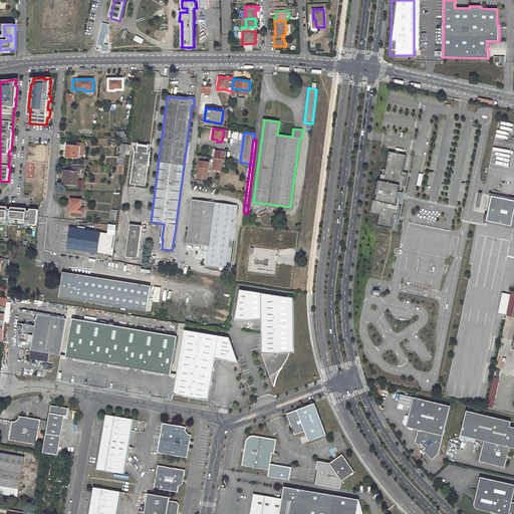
[(66,157),(78,158),(79,147),(68,146),(66,157)]
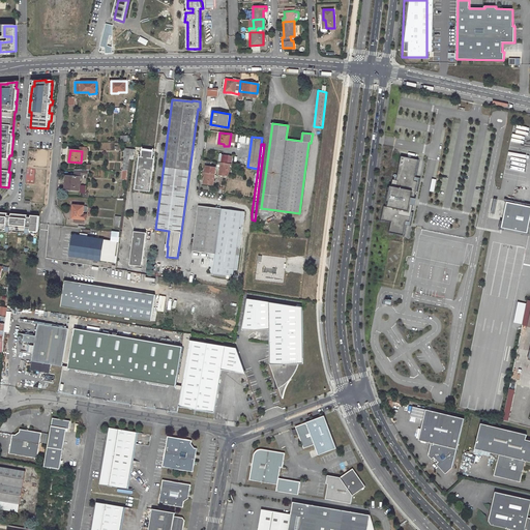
[(154,151),(142,150),(141,157),(140,157),(136,190),(149,193),(154,159),(153,159),(153,157),(154,157),(153,153),(154,151)]
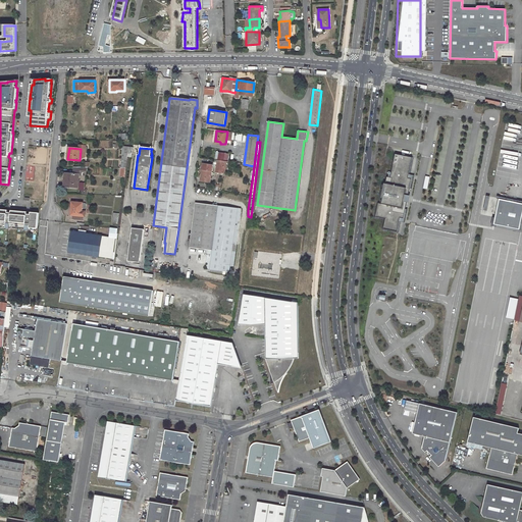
[(226,154),(218,153),(217,160),(223,161),(223,158),(226,158),(226,154)]
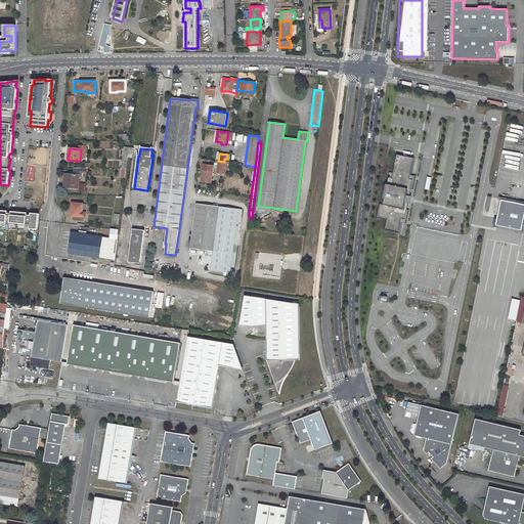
[(413,159),(397,155),(393,175),(392,178),(389,177),(383,205),(380,204),(377,217),(387,219),(385,229),(399,232),(401,218),(405,219),(408,203),(406,203),(407,199),(408,195),(409,195),(413,180),(409,179),(413,159)]
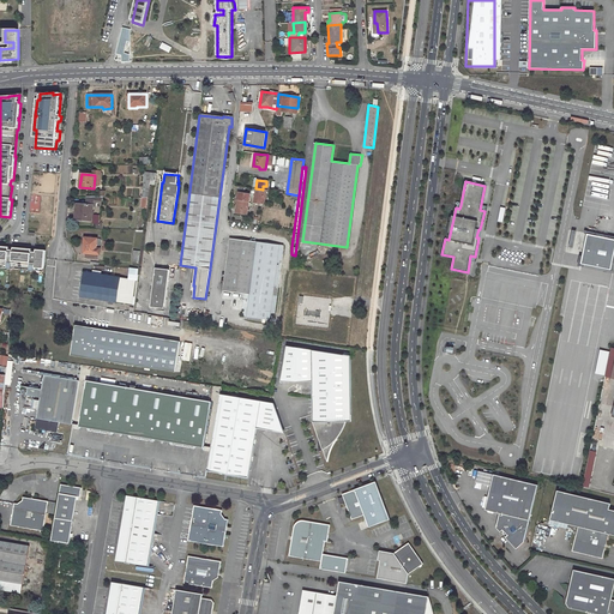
[(239,192),(235,212),(247,215),(250,194),(239,192)]
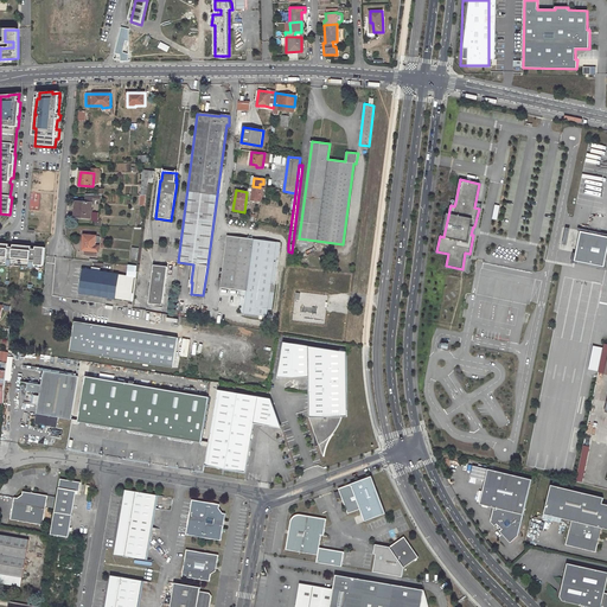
[(91,203),(80,202),(78,210),(76,210),(76,218),(90,219),(91,203)]
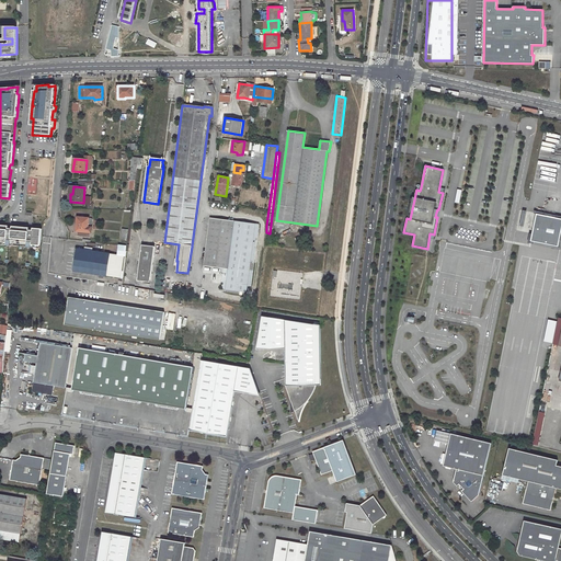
[(560,235),(560,218),(536,214),(535,219),(539,220),(536,235),(533,233),(530,241),(559,247),(560,235)]
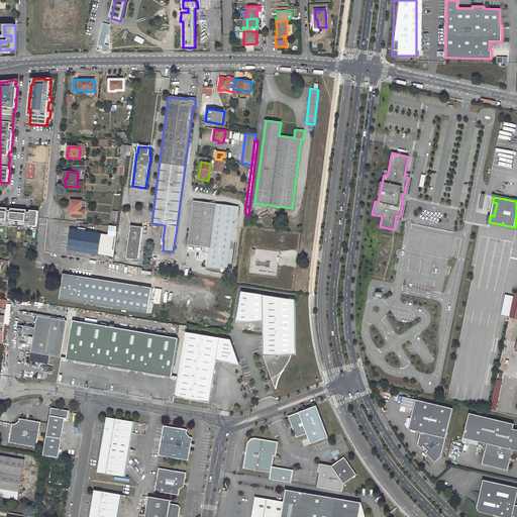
[(71,213),(81,214),(83,214),(84,201),(72,200),(71,213)]
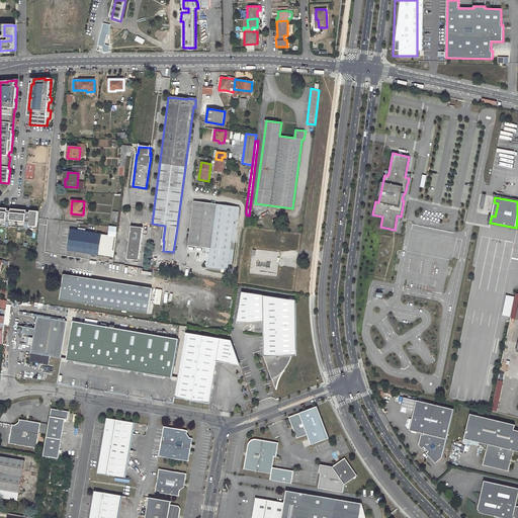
[(193,201),(187,246),(210,249),(217,204),(193,201)]
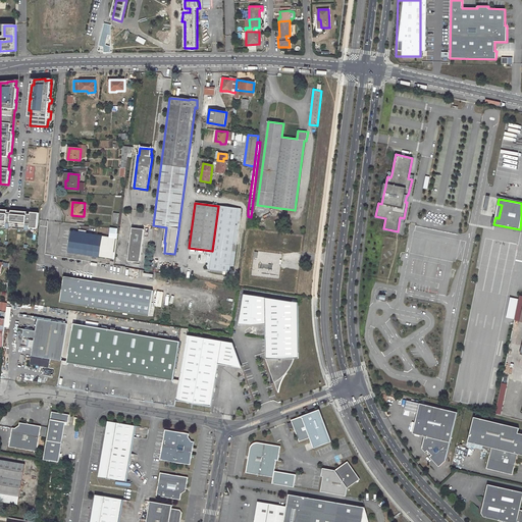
[(212,251),(209,269),(228,272),(238,209),(218,206),(212,251)]
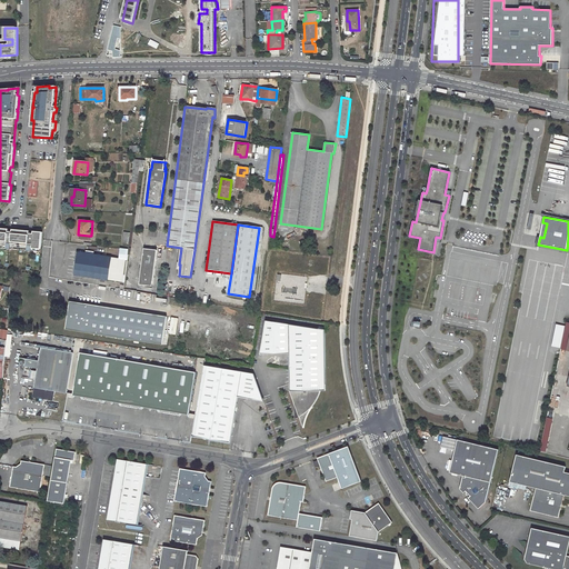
[(29,231),(12,229),(11,236),(11,240),(10,243),(11,243),(11,246),(10,246),(28,248),(28,242),(29,238),(29,231)]
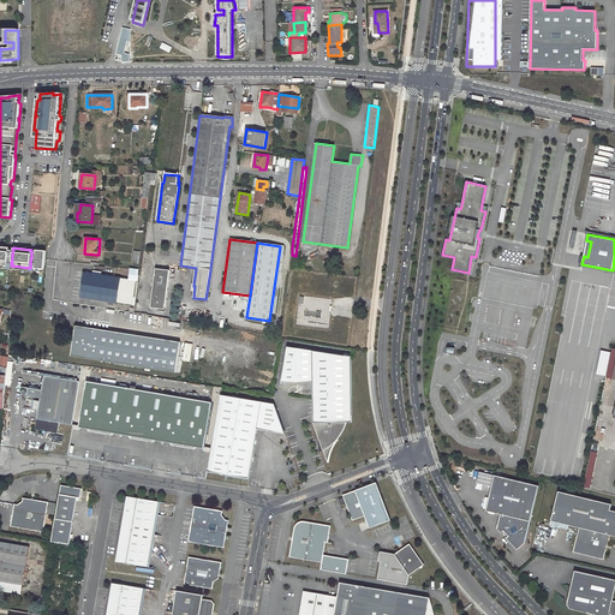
[(43,269),(46,251),(36,250),(35,257),(35,262),(34,262),(34,266),(35,266),(34,267),(34,268),(43,269)]
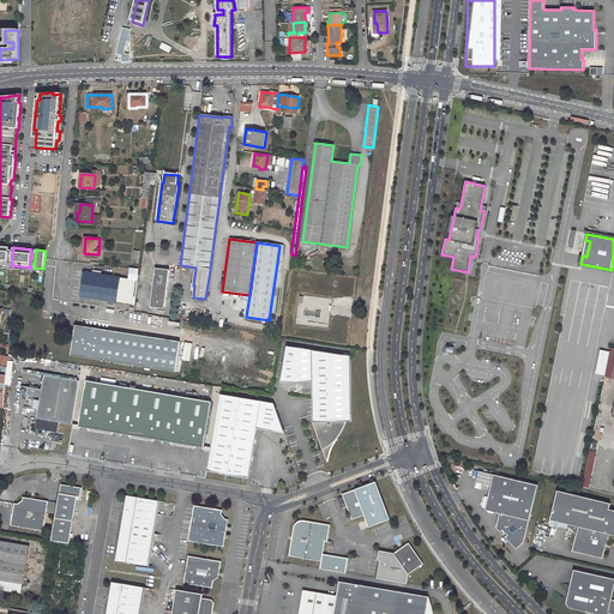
[(161,269),(155,269),(150,307),(164,309),(169,270),(164,270),(161,269)]
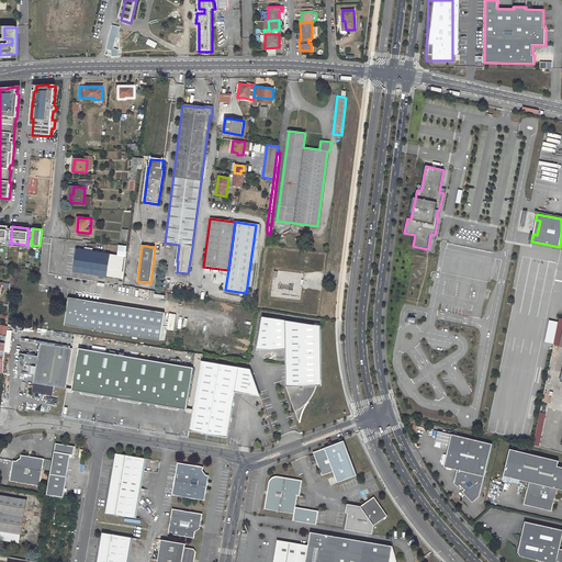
[(124,257),(76,249),(72,270),(121,279),(124,257)]
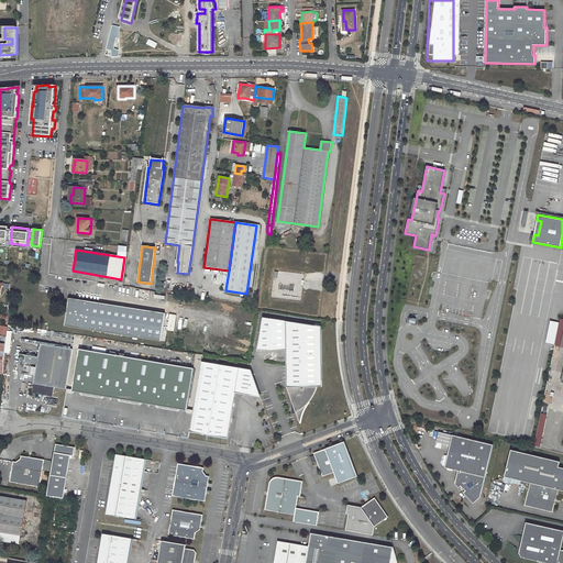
[(274,271),(272,297),(300,300),(304,274),(274,271)]
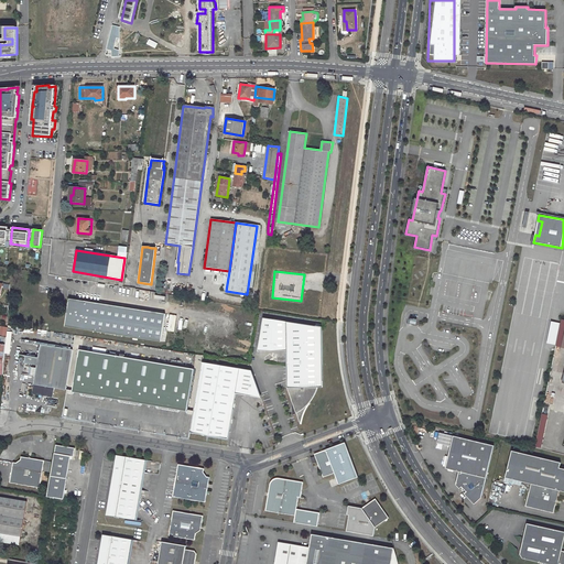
[(144,312),(69,300),(68,307),(65,310),(67,312),(65,327),(140,339),(144,312)]
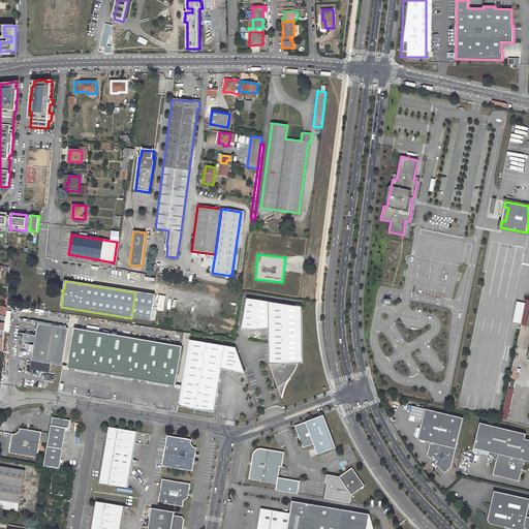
[(135,292),(131,318),(152,321),(156,296),(135,292)]
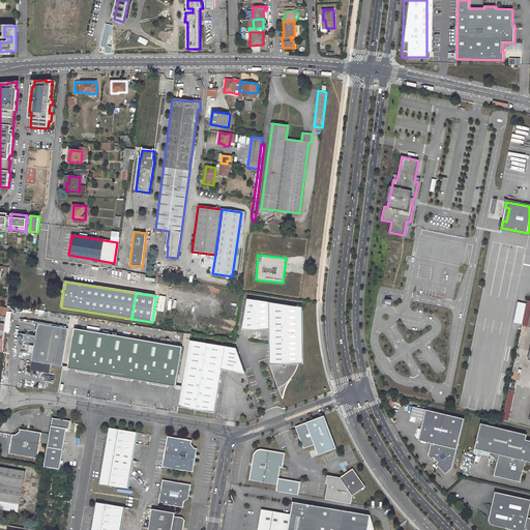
[(242,331),(270,330),(270,345),(274,344),(275,376),(274,376),(280,390),(283,400),(284,394),(285,391),(286,387),(287,386),(290,381),(291,380),(294,375),(296,371),(298,364),(299,361),(300,356),(300,351),(301,344),(302,344),(302,307),(247,299),(242,331)]
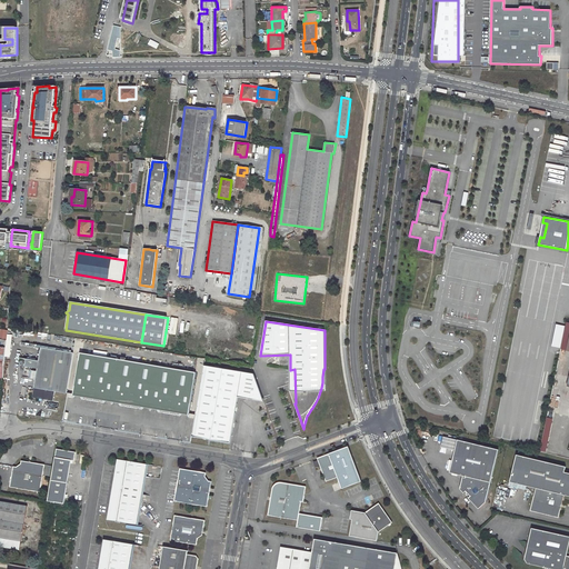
[(56,391),(67,393),(75,353),(41,348),(39,361),(26,359),(25,367),(38,369),(32,398),(53,401),(56,391)]
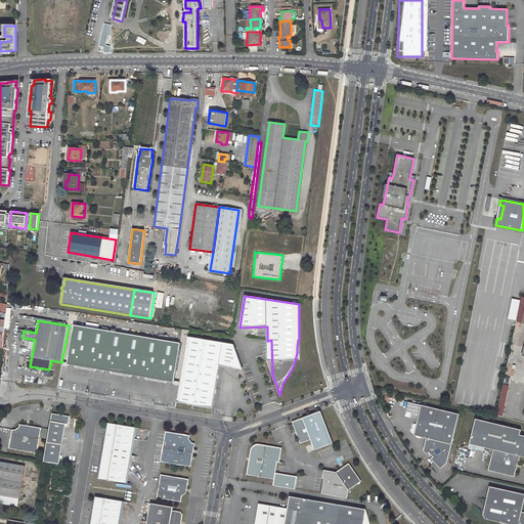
[(181,344),(74,325),(68,363),(77,364),(77,366),(94,369),(95,367),(113,370),(112,373),(130,376),(130,374),(147,377),(147,378),(166,381),(166,380),(175,381),(181,344)]
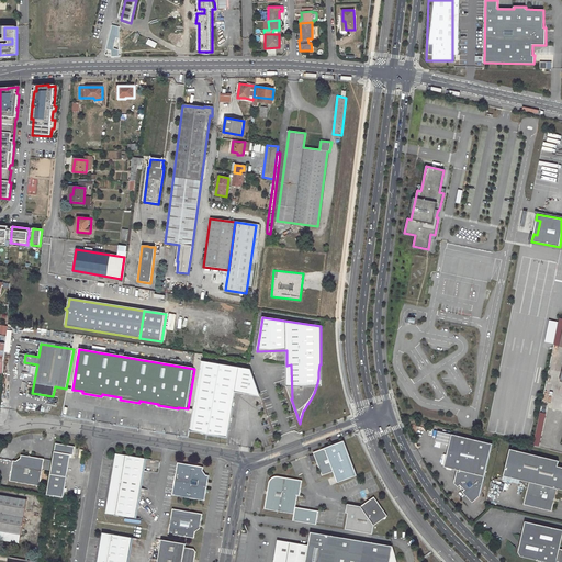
[(249,393),(260,394),(250,370),(202,362),(190,433),(227,438),(233,408),(231,408),(232,404),(234,400),(236,397),(239,396),(243,394),(246,393),(248,393),(249,393)]
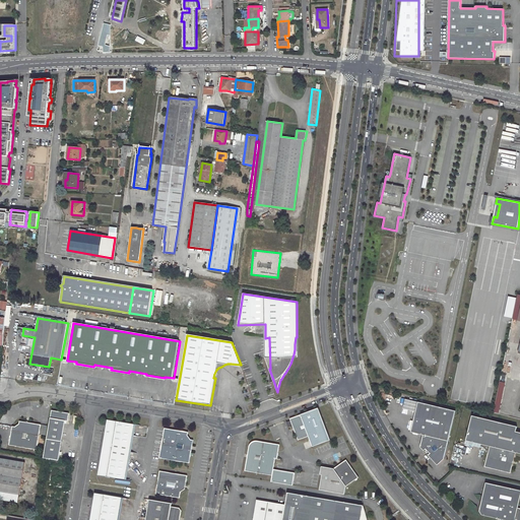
[(498,412),(505,382),(500,381),(493,410),(498,412)]
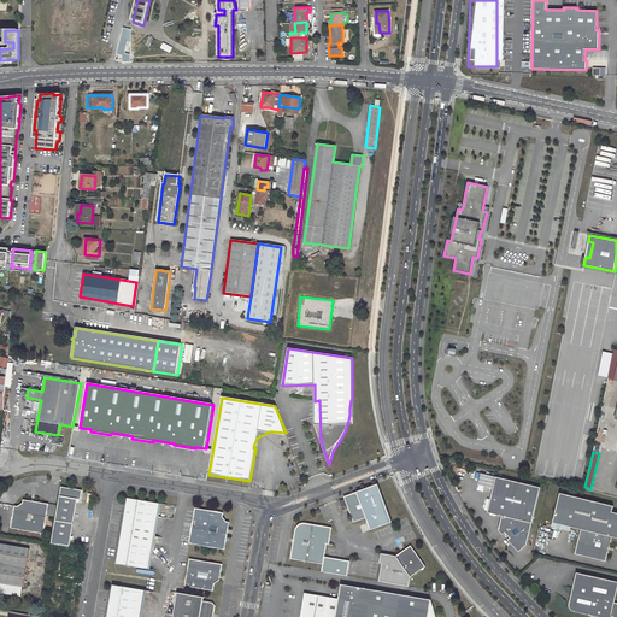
[(511,539),(509,541),(519,553),(528,546),(541,488),(497,477),(497,479),(482,475),(480,486),(494,489),(488,513),(503,517),(500,532),(504,535),(506,533),(507,535),(507,536),(507,538),(509,538),(510,538),(511,539)]
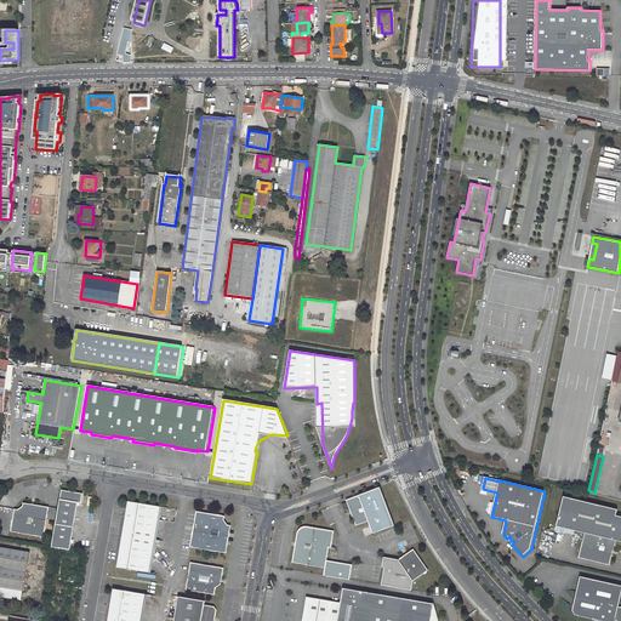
[(394,525),(380,486),(346,500),(348,507),(355,525),(368,520),(372,533),(394,525)]
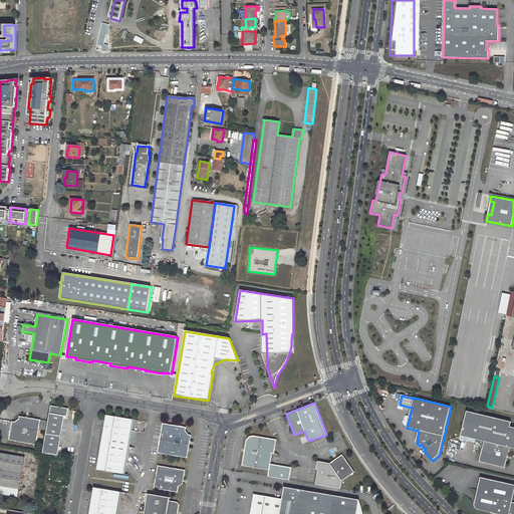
[(43,452),(58,455),(64,416),(67,417),(68,409),(51,406),(43,452)]
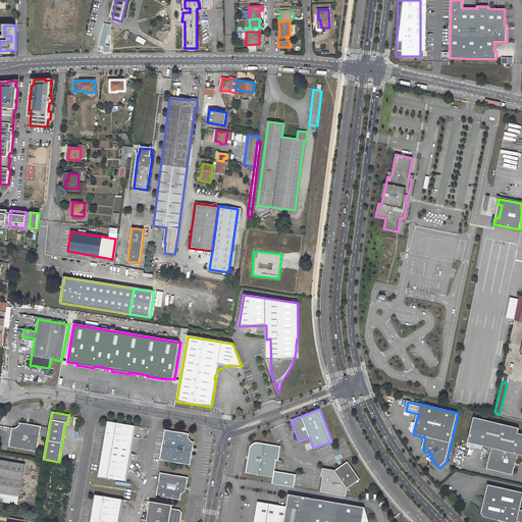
[(520,428),(474,418),(469,442),(491,449),(487,469),(513,475),(518,455),(521,455),(521,433),(519,433),(520,428)]
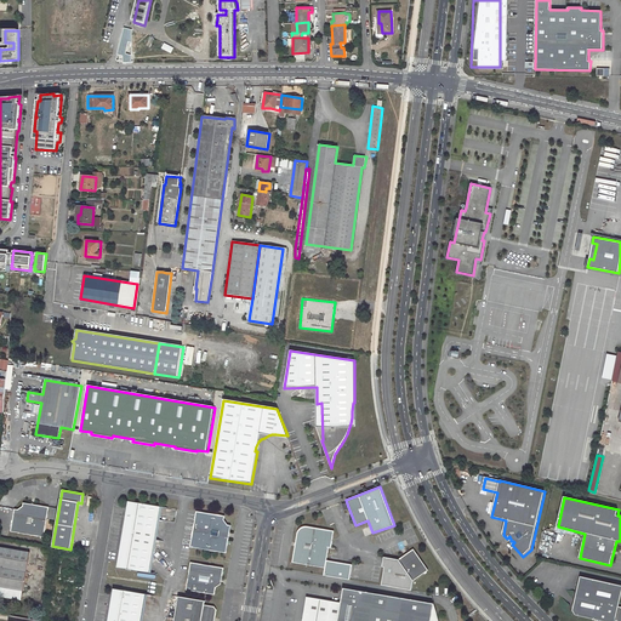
[(131,500),(119,567),(151,571),(163,505),(131,500)]
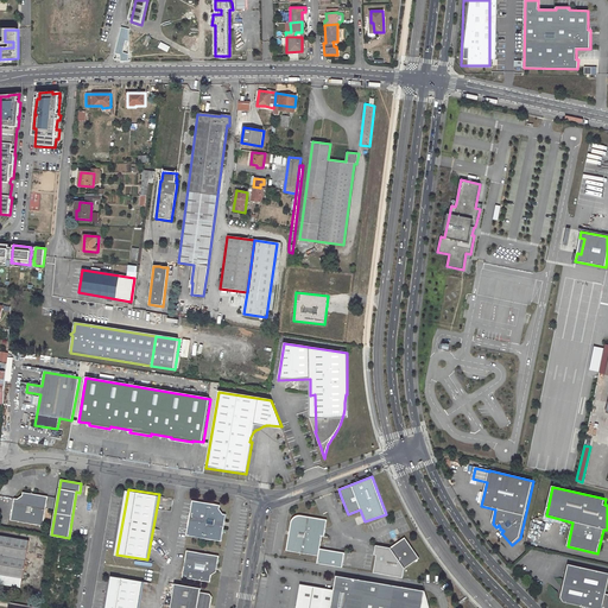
[(18,499),(14,499),(11,520),(43,525),(48,496),(23,492),(23,495),(18,499)]
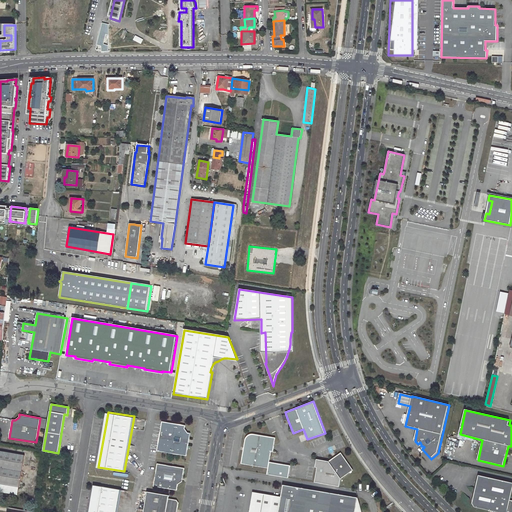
[(186,425),(162,421),(157,451),(187,456),(189,443),(188,443),(188,439),(190,439),(191,433),(188,433),(185,428),(186,425)]
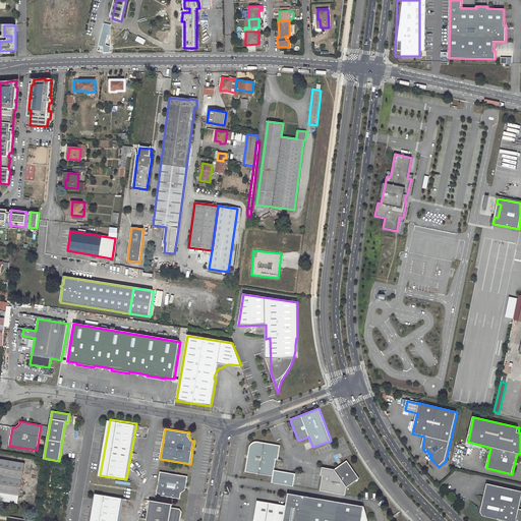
[(249,446),(248,448),(244,471),(272,476),(271,482),(292,486),(294,474),(273,470),(275,459),(277,460),(279,446),(256,442),(254,442),(253,442),(252,443),(251,443),(251,444),(250,444),(249,446)]
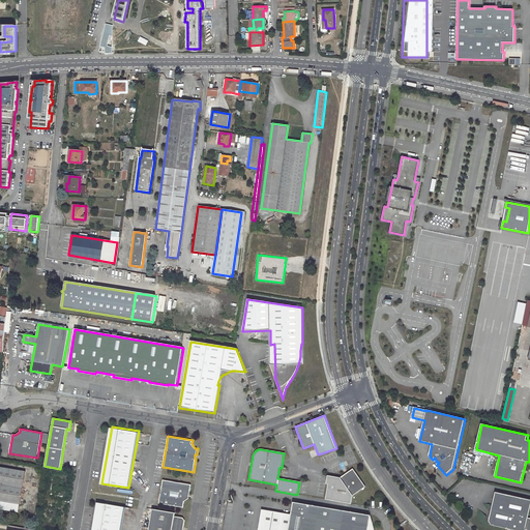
[(0,501),(20,504),(26,471),(0,467),(0,501)]
